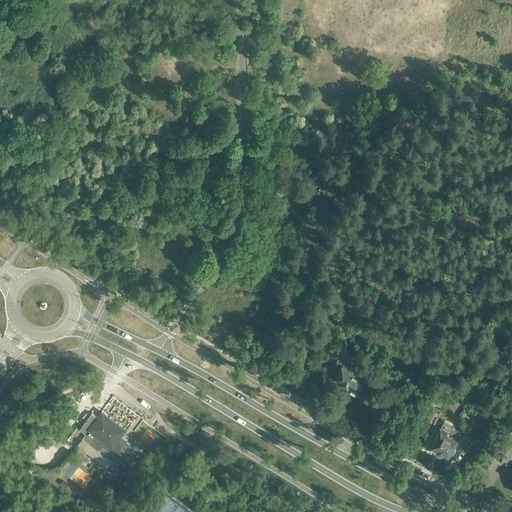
[(203,78),(203,64),(188,64),(188,78),(203,78)]
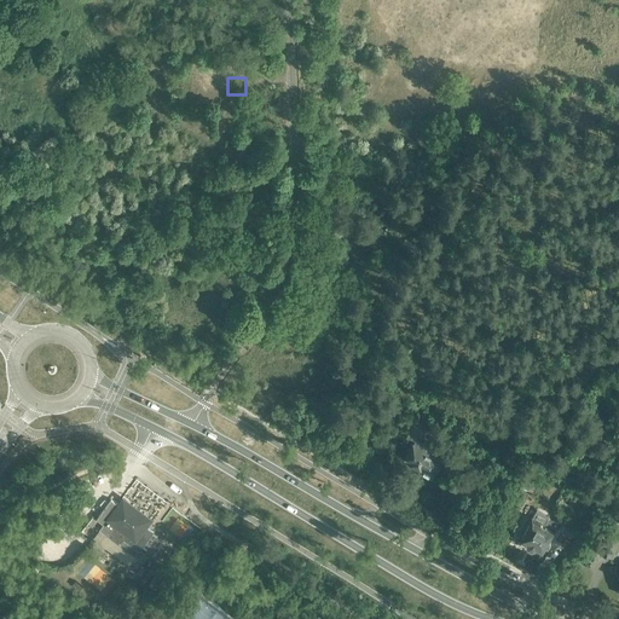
[(409,422),(403,434),(406,435),(405,438),(414,441),(404,457),(421,467),(420,469),(433,476),(444,457),(441,456),(444,452),(418,438),(420,437),(422,438),(426,431),(409,422)]
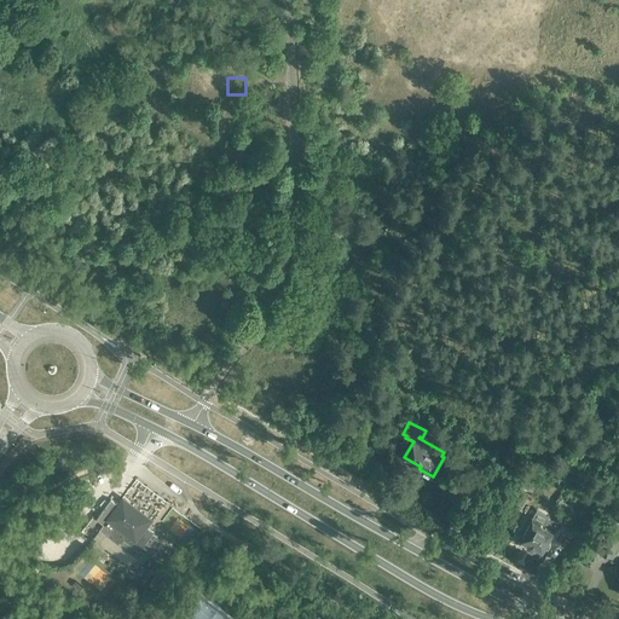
[(443,492),(457,501),(466,486),(451,476),(443,492)]
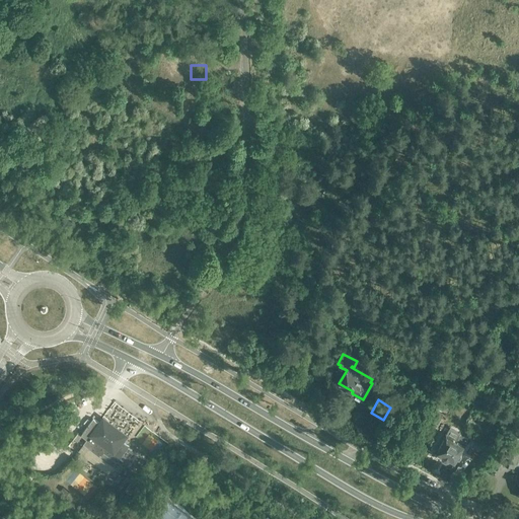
[(100,456),(114,465),(130,445),(124,440),(122,439),(125,435),(103,419),(100,423),(93,418),(81,435),(87,439),(84,443),(100,456)]
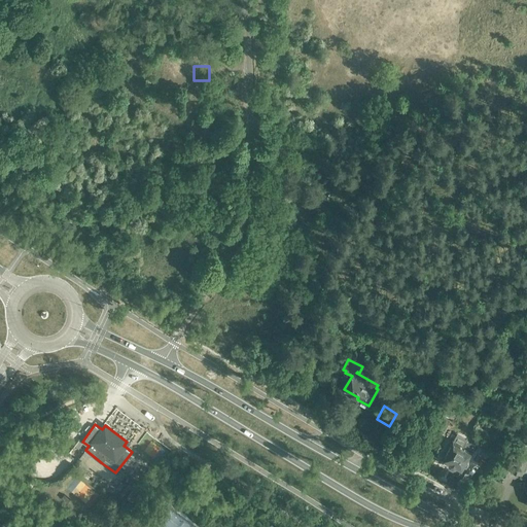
[(491,448),(497,452),(503,444),(498,440),(491,448)]
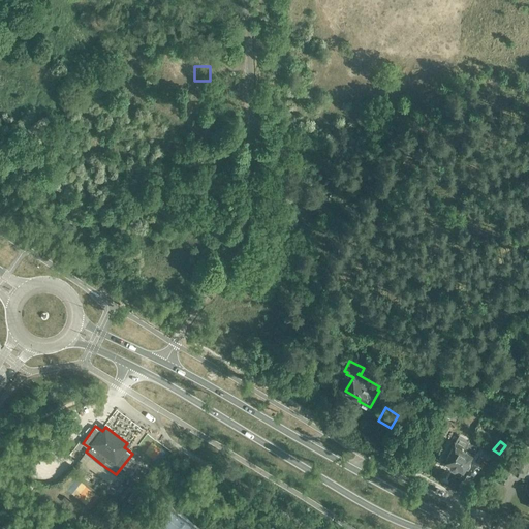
[(468,442),(465,447),(455,442),(445,460),(452,464),(453,466),(455,467),(457,467),(464,470),(476,446),(468,442)]
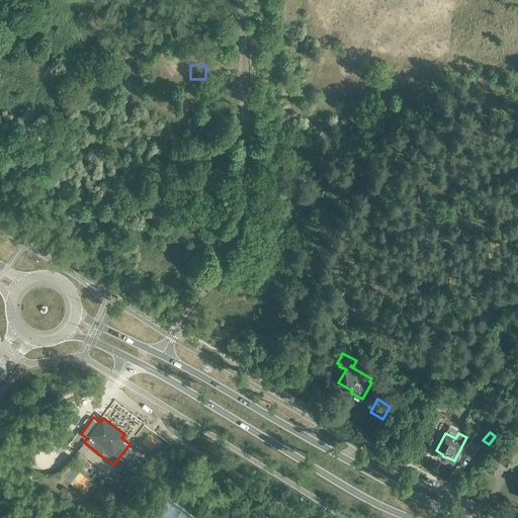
[(500,447),(494,462),(501,464),(502,462),(513,467),(517,454),(517,453),(517,448),(508,445),(506,450),(500,447)]
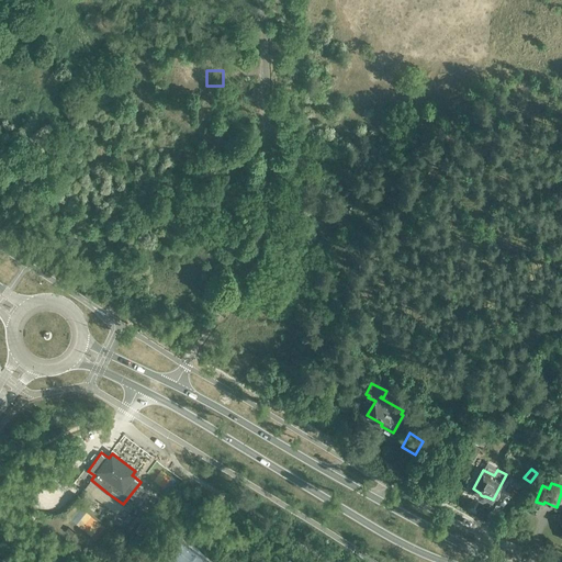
[(87,512),(77,523),(94,539),(105,528),(87,512)]
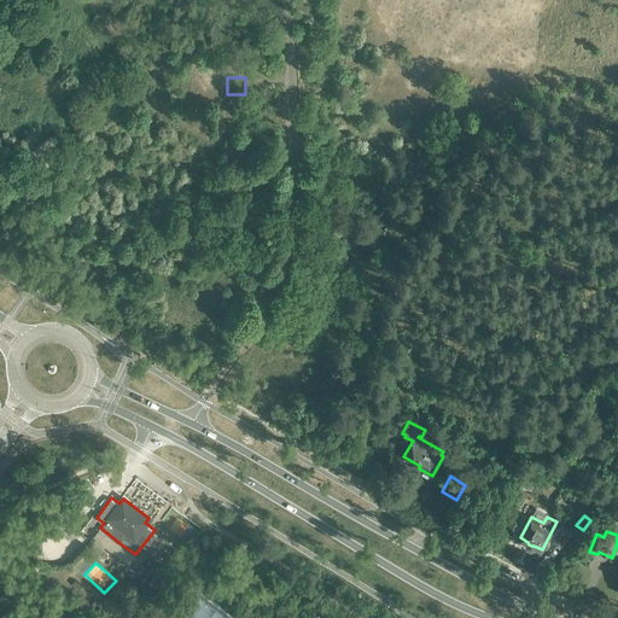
[(152,579),(159,584),(169,571),(163,566),(152,579)]
